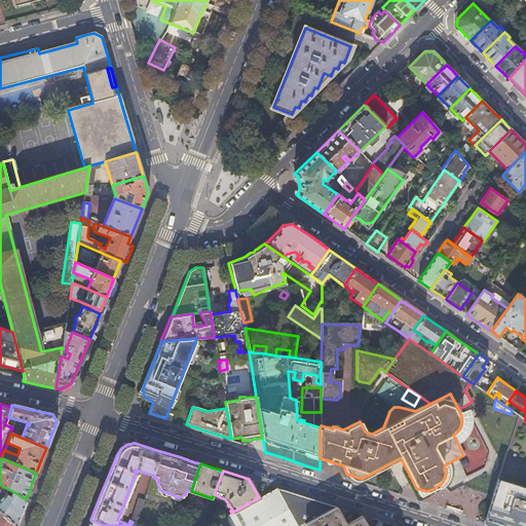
[(490,500),(483,521),(498,525),(525,525),(525,487),(497,479),(490,500)]
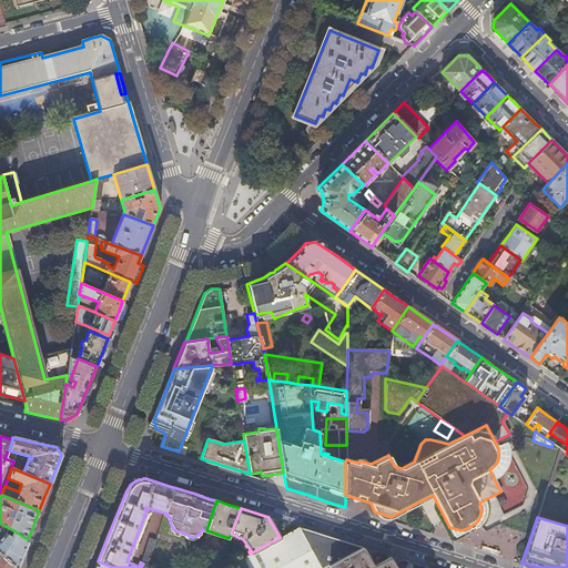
[(0,554),(14,567),(16,567),(19,563),(21,556),(28,539),(13,530),(10,536),(6,534),(9,528),(0,523),(0,554)]
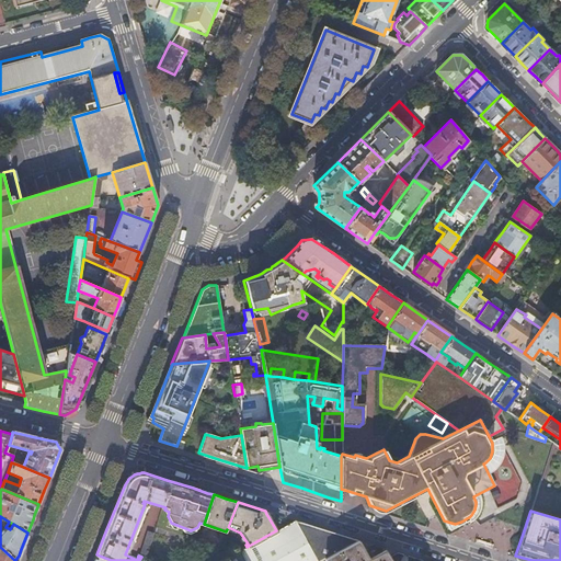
[(247,547),(239,551),(244,560),(320,560),(323,559),(358,540),(321,528),(295,521),(276,530),(247,547)]
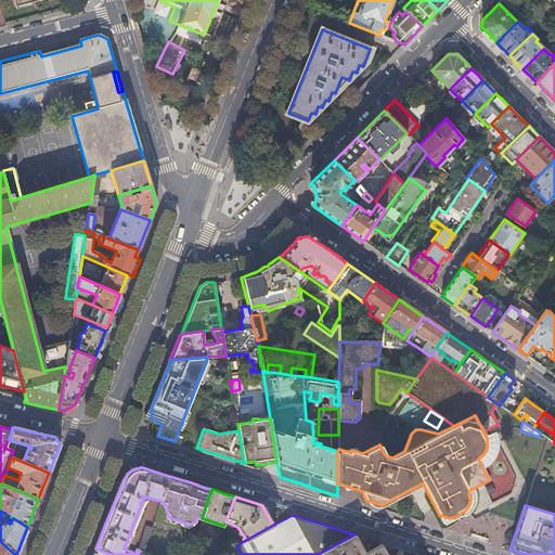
[(356,536),(355,534),(320,553),(321,554),(360,554),(381,544),(382,543),(376,541),(370,540),(360,544),(356,536)]
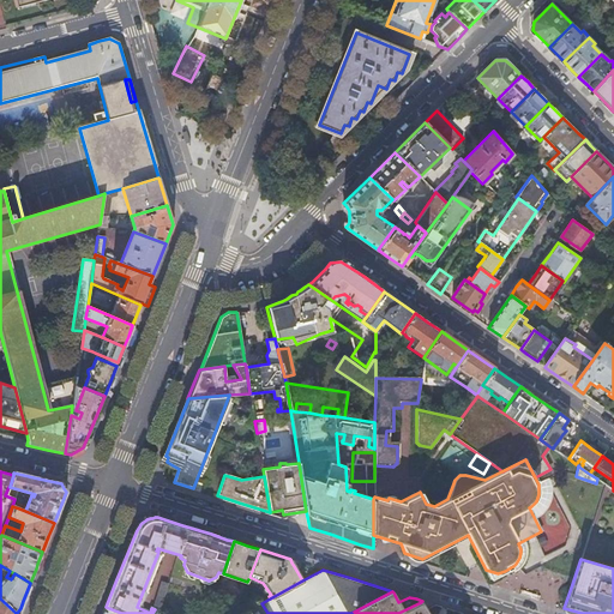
[(0,613),(16,613),(0,599),(0,613)]
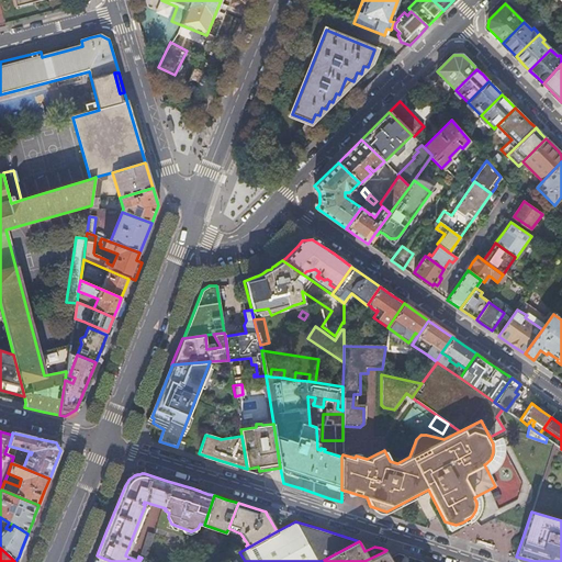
[(385,551),(364,561),(424,561),(423,561),(422,561),(391,561),(390,558),(385,551)]
